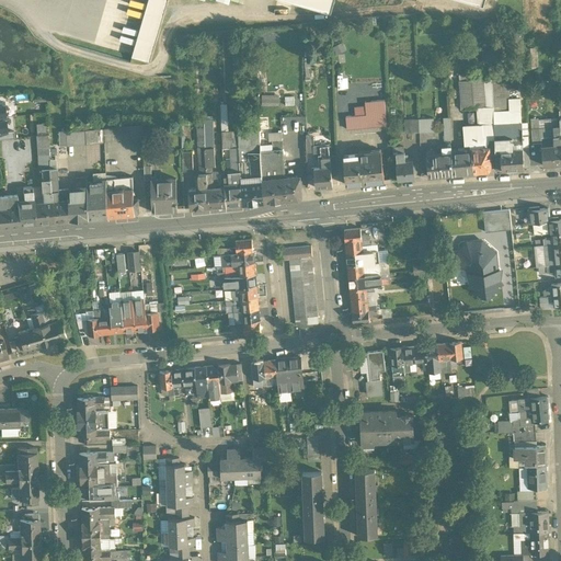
[(150,65),(168,0),(148,0),(130,59),(150,65)]
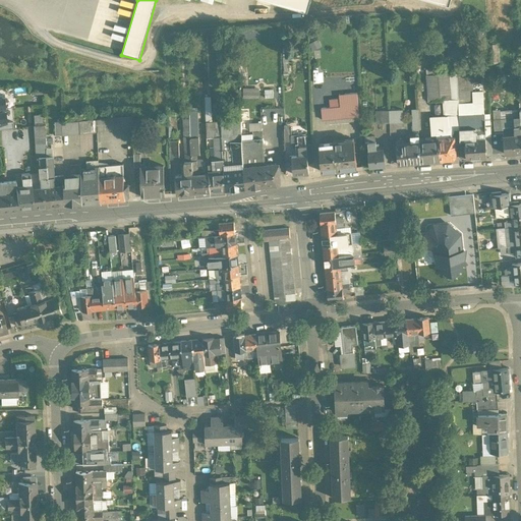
[(271,0),(307,10),(309,0),(271,0)]
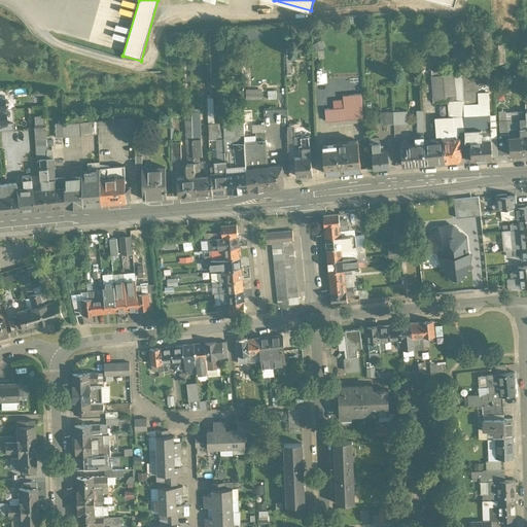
[(313,44),(316,50),(322,47),(319,40),(313,44)]
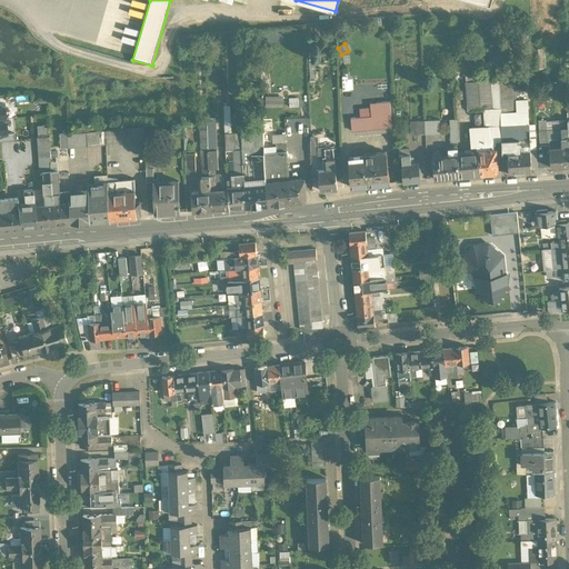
[(547,66),(546,47),(536,47),(537,67),(547,66)]
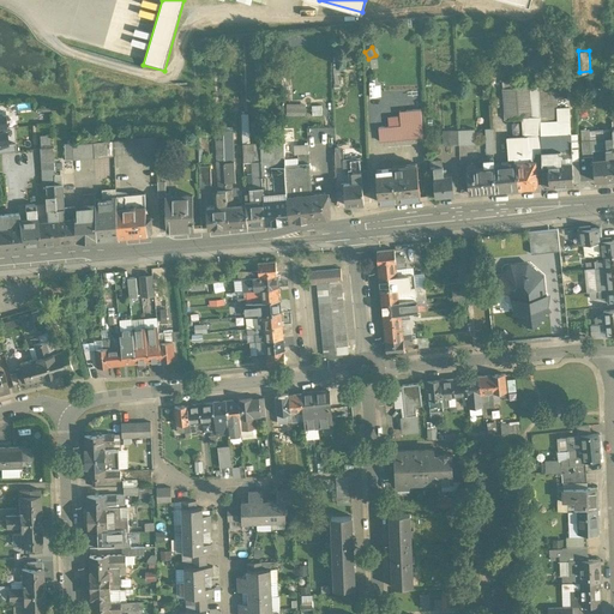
[(503,118),(529,116),(527,84),(501,85),(503,118)]
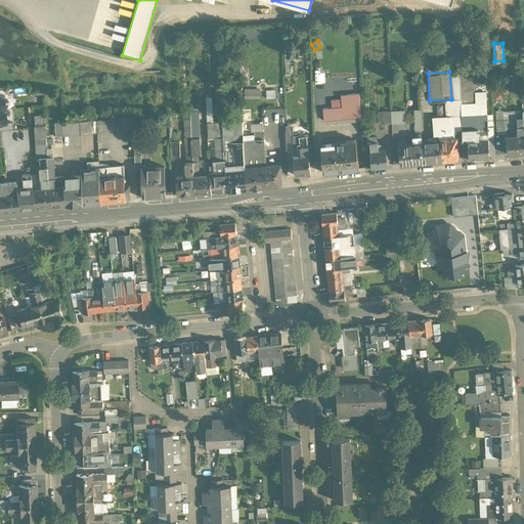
[(432,117),(434,140),(440,140),(440,139),(455,138),(457,157),(454,160),(463,160),(461,117),(461,105),(460,85),(460,75),(460,72),(449,72),(451,99),(451,116),(432,117)]
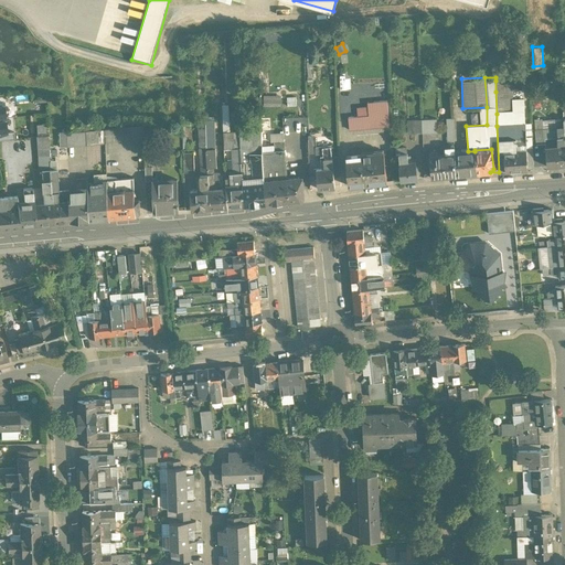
[(496,81),(496,92),(511,91),(511,81),(496,81)]
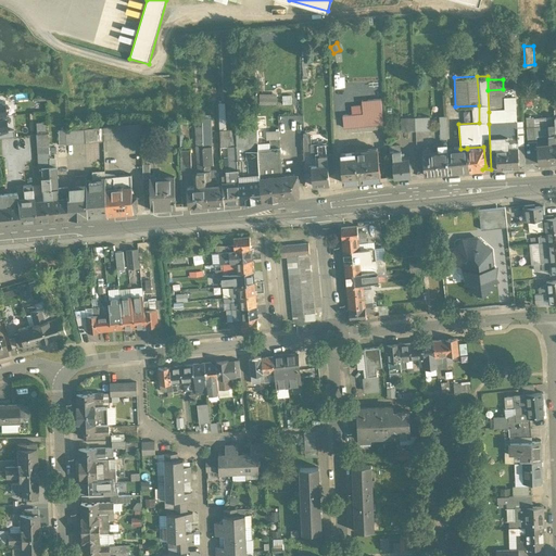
[(488,90),(489,112),(504,111),(504,97),(503,89),(488,90)]
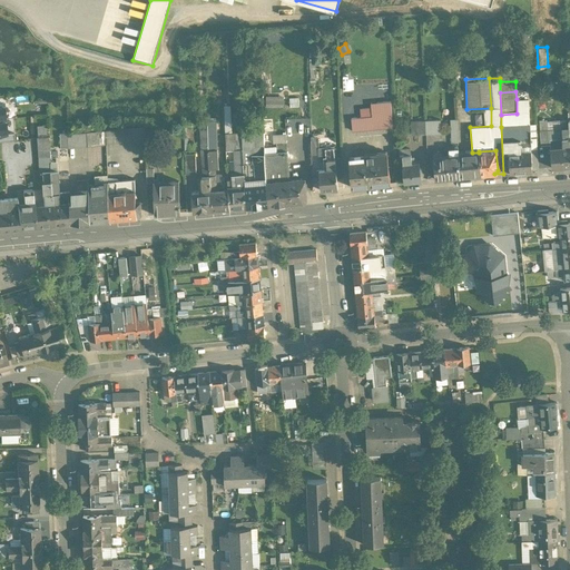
[(517,99),(517,114),(528,114),(528,99),(517,99)]
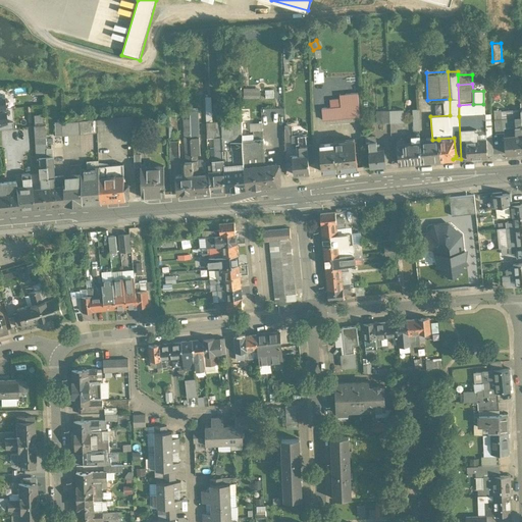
[(357,94),(338,96),(341,108),(321,109),(322,121),(360,117),(357,94)]
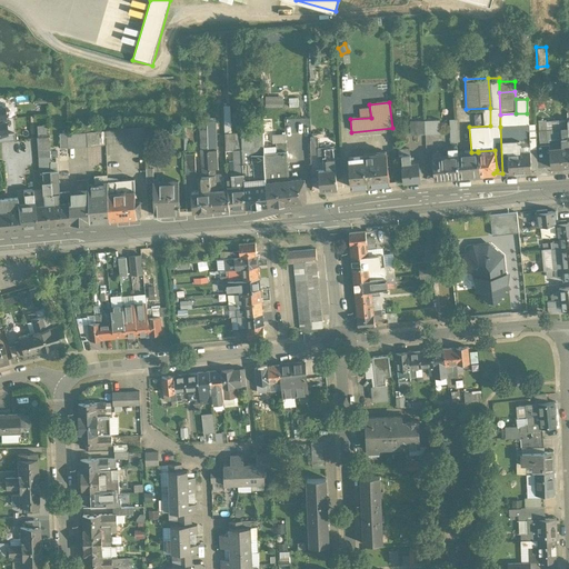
[(500,115),(500,127),(527,125),(527,113),(516,113),(500,115)]
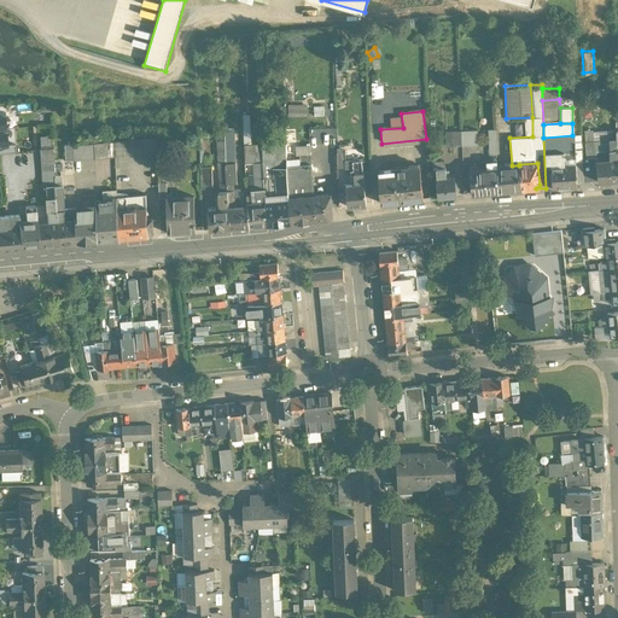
[(223,126),(225,143),(225,164),(235,163),(235,126),(223,126)]
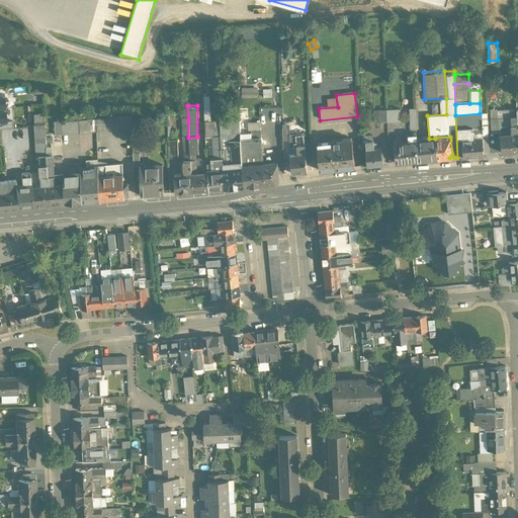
[(508,108),(496,110),(497,119),(498,119),(516,117),(516,114),(509,115),(508,108)]
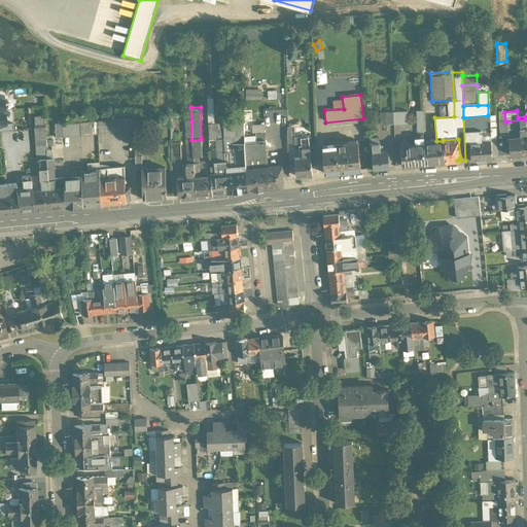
[(393,112),(380,113),(380,126),(393,125),(393,112)]
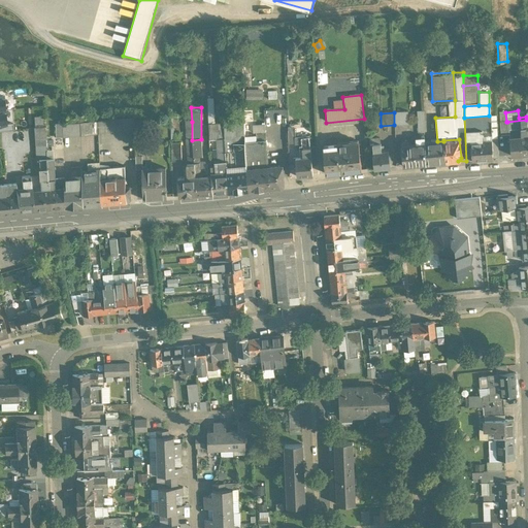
[(407,112),(394,112),(394,125),(408,125),(407,112)]
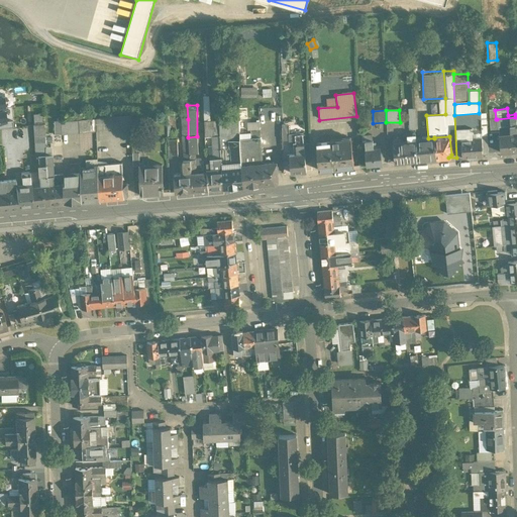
[(485,110),(486,113),(487,136),(498,135),(498,127),(497,119),(496,119),(495,110),(485,110)]
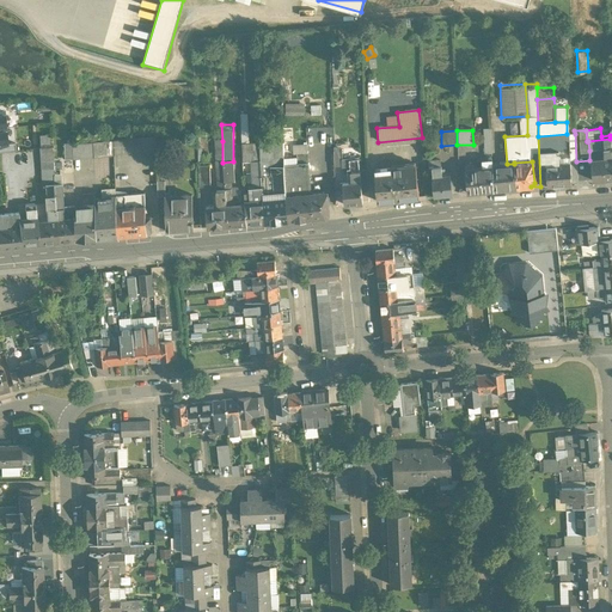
[(567,134),(538,136),(540,187),(577,183),(576,161),(575,134),(567,134)]
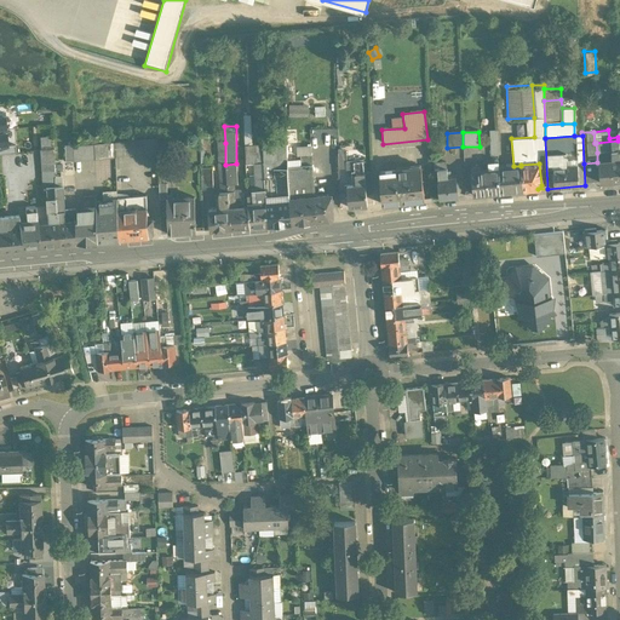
[(156,139),(114,143),(115,158),(156,154),(156,139)]
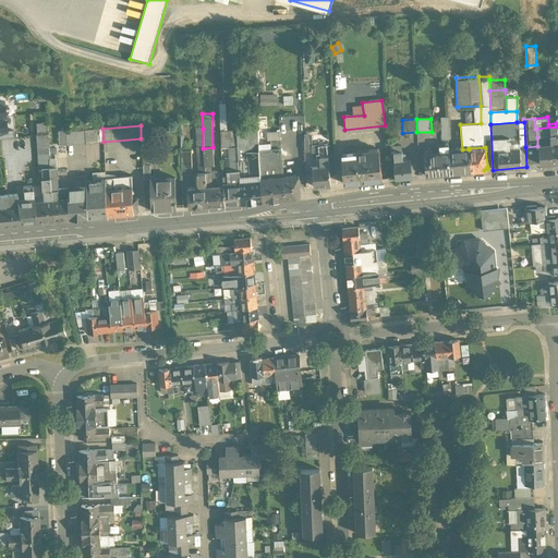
[(220,144),(237,144),(235,132),(235,126),(220,128),(220,144)]
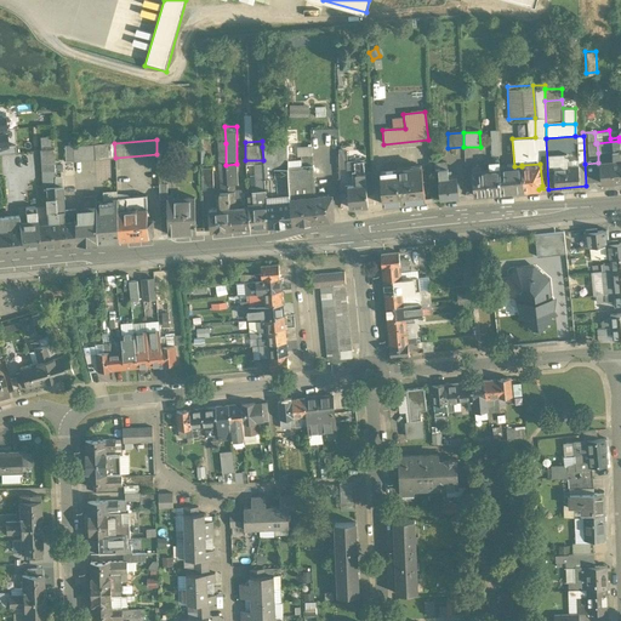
[(597,143),(598,153),(613,152),(620,149),(619,141),(597,143)]
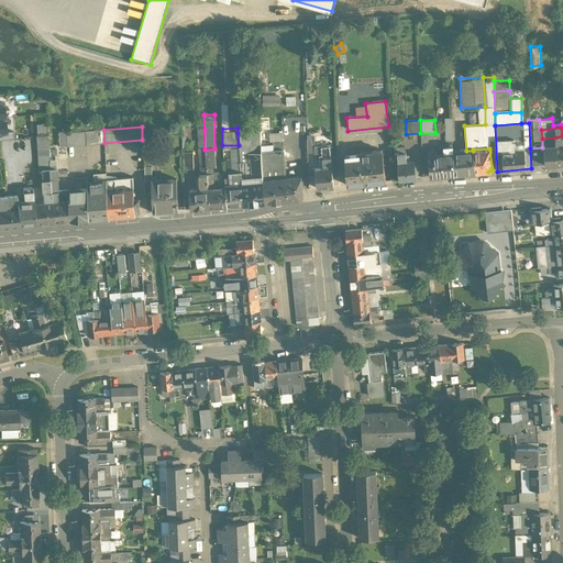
[(103,130),(85,131),(85,145),(105,144),(105,143),(103,130)]
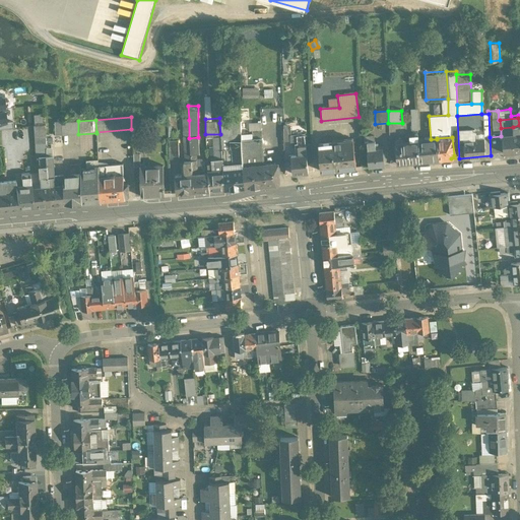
[(78,134),(78,121),(54,124),(55,136),(78,134)]
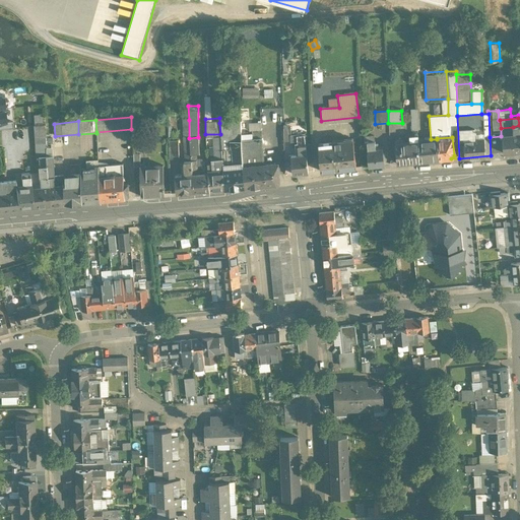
[(250,129),(241,130),(241,135),(253,135),(253,129),(262,129),(262,121),(250,121),(250,129)]
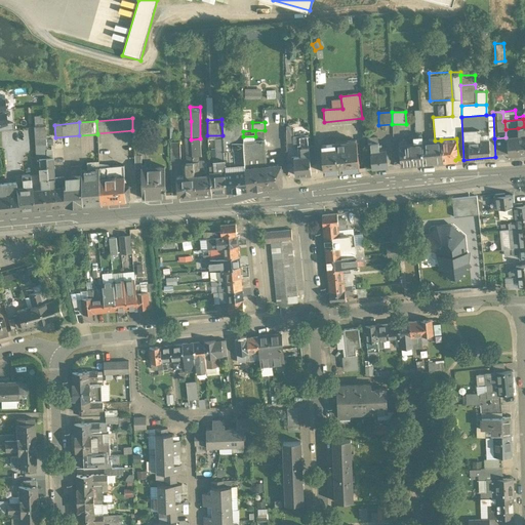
[(224,149),(224,151),(230,151),(234,151),(235,166),(237,166),(237,170),(245,170),(244,154),(243,136),(243,131),(242,123),(221,124),(223,135),(224,144),(224,149)]
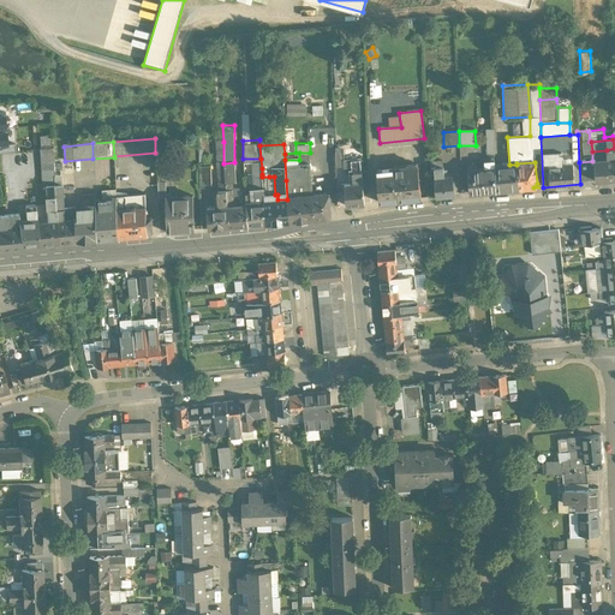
[(614,148),(607,150),(607,160),(592,161),(595,183),(614,179),(614,160),(614,148)]
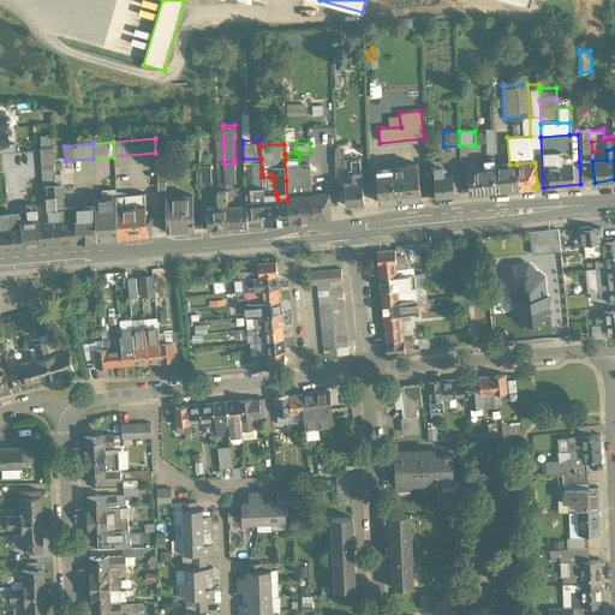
[(53,149),(40,149),(41,172),(41,187),(45,187),(45,186),(53,186),(54,186),(54,179),(53,149)]
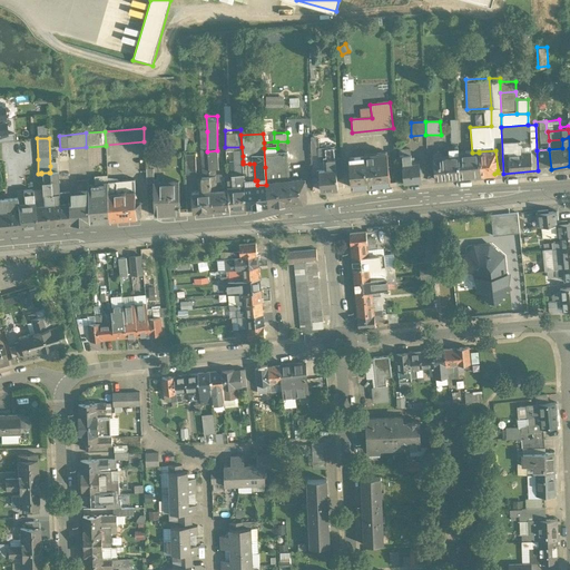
[(562,139),(549,140),(549,149),(562,148),(562,139)]
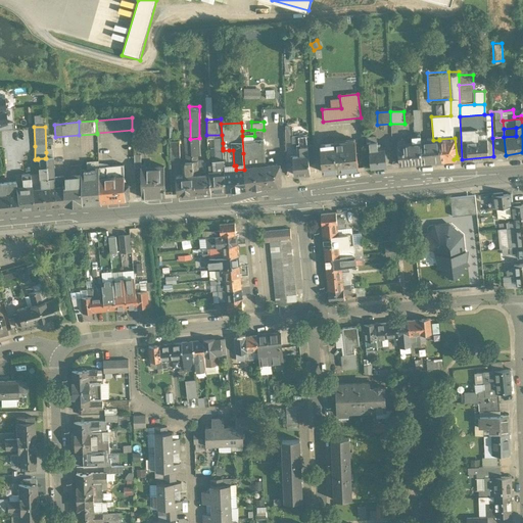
[(305,135),(298,136),(299,147),(306,147),(306,146),(305,135)]
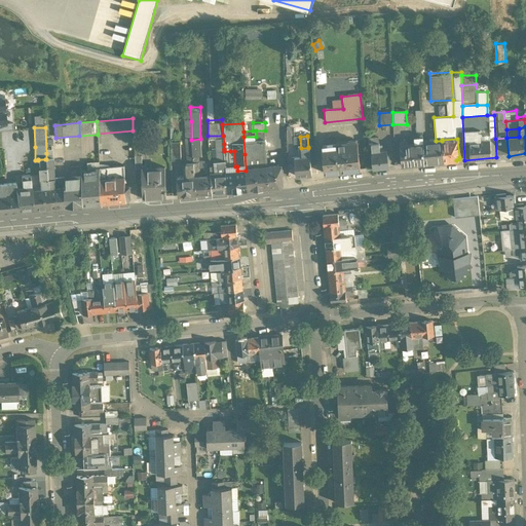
[(191,140),(193,157),(201,156),(200,139),(191,140)]
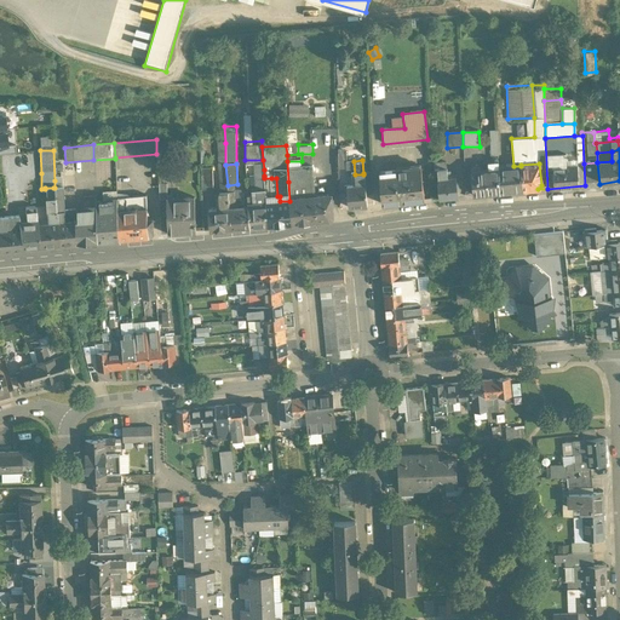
[(539,164),(521,165),(521,166),(523,191),(538,189),(541,185),(539,164)]
